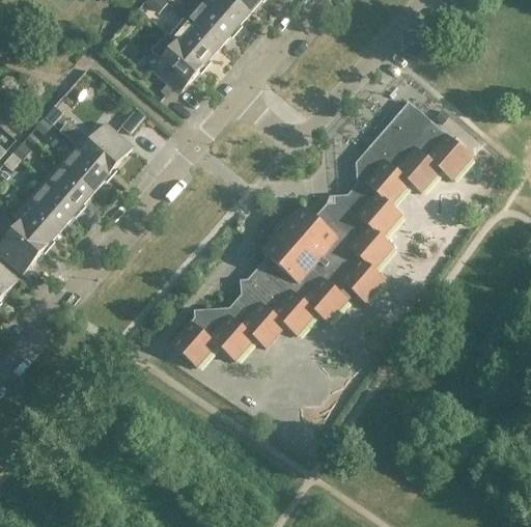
[(164,1),(163,0),(145,0),(144,1),(156,11),(164,1)]
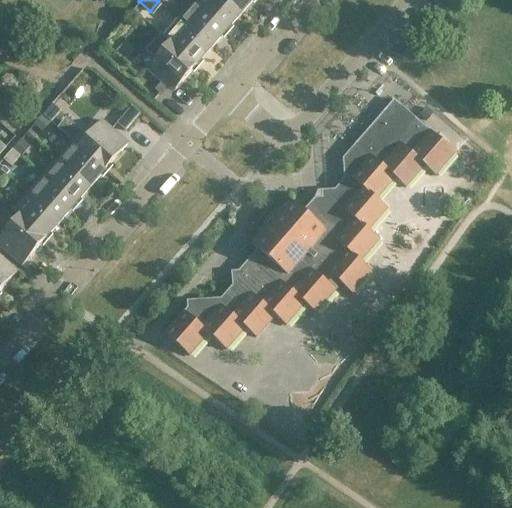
[(194,0),(193,1),(225,29),(240,12),(226,0),(194,0)]
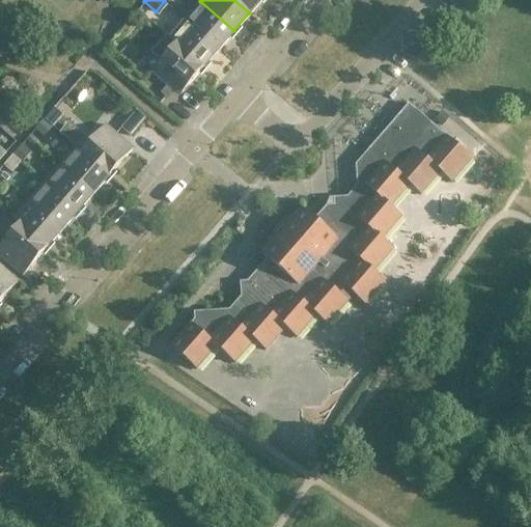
[(234,0),(249,12),(259,0),(234,0)]
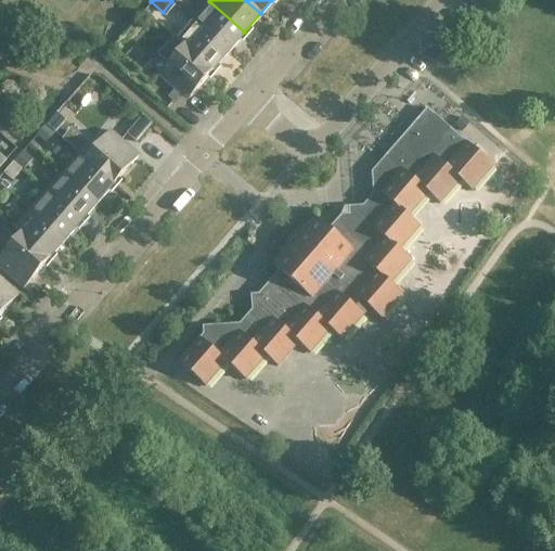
[(228,51),(244,31),(209,1),(192,20),(228,51)]
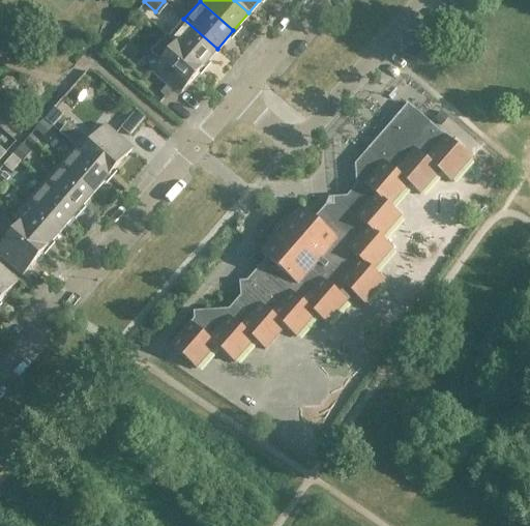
[(169,35),(175,40),(203,65),(217,49),(183,19),(169,35)]
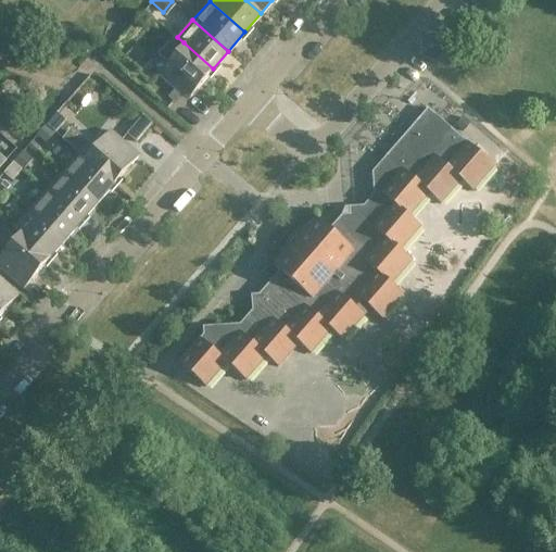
[(184,42),(177,37),(175,35),(160,53),(167,61),(159,71),(188,97),(213,69),(184,42)]
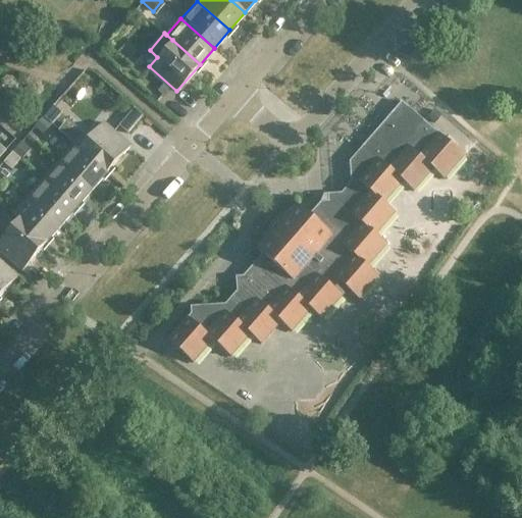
[(164,81),(157,88),(162,92),(168,85),(164,81)]
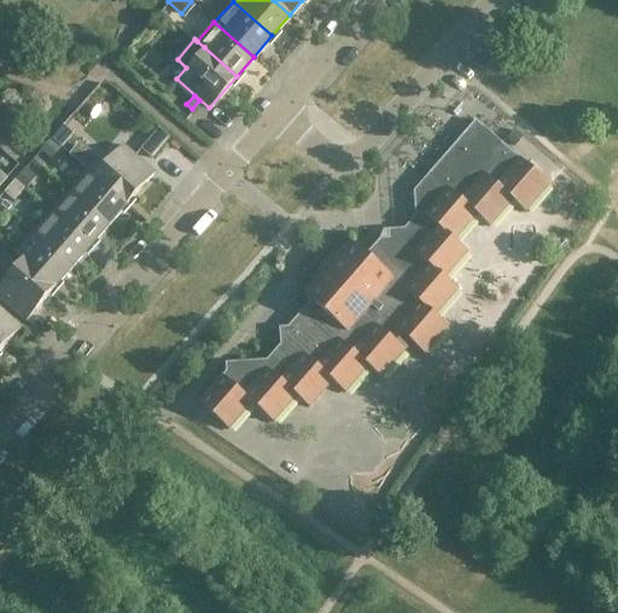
[(289,323),(279,323),(280,340),(267,356),(226,360),(226,368),(198,400),(228,426),(251,400),(273,419),(296,392),(309,404),(332,378),(345,389),(368,363),(380,374),(412,339),(424,350),(448,323),(435,311),(458,286),(444,274),(467,247),(454,237),(477,211),(490,223),(512,197),(525,209),(549,181),(476,116),(413,188),(415,212),(404,225),(392,226),(392,234),(380,235),(366,251),(350,238),(334,256),(325,257),(319,264),(320,273),(304,292),(310,298),(289,323)]
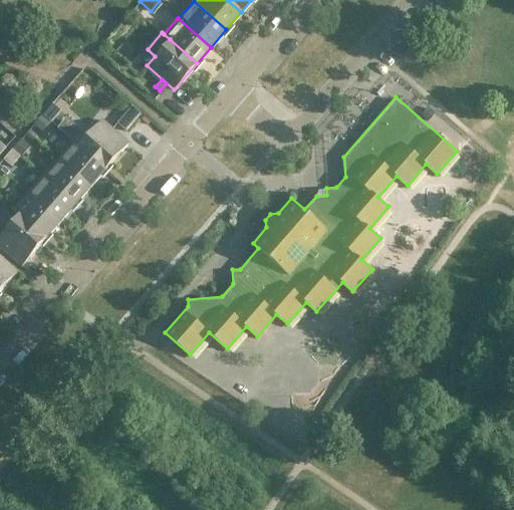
[(61,107),(52,100),(43,111),(51,119),(61,107)]
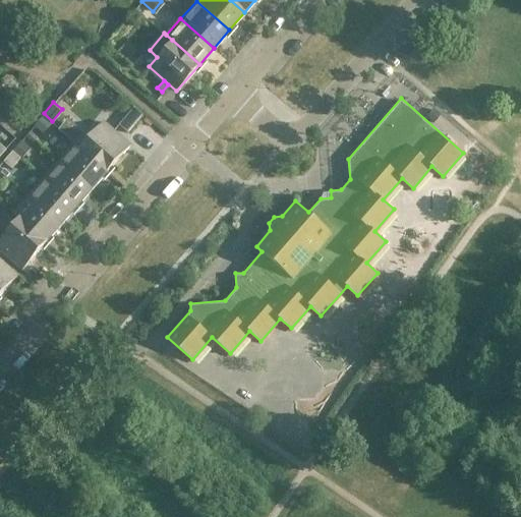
[(45,131),(52,122),(43,115),(36,123),(45,131)]
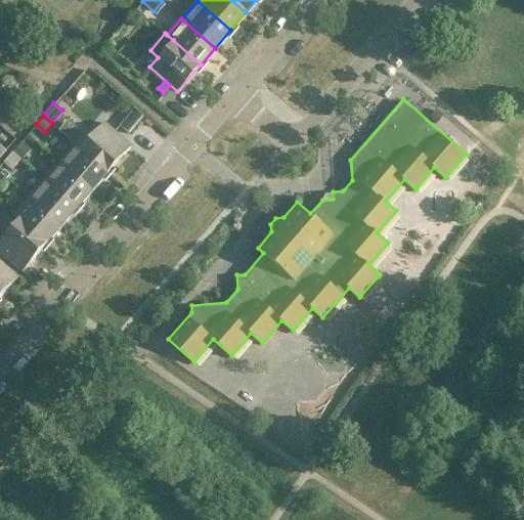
[(131,143),(103,120),(80,146),(108,171),(131,143)]
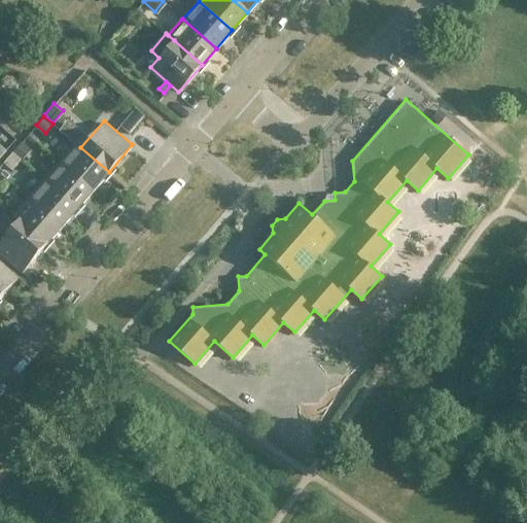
[(31,147),(22,140),(21,141),(12,151),(21,159),(31,147)]
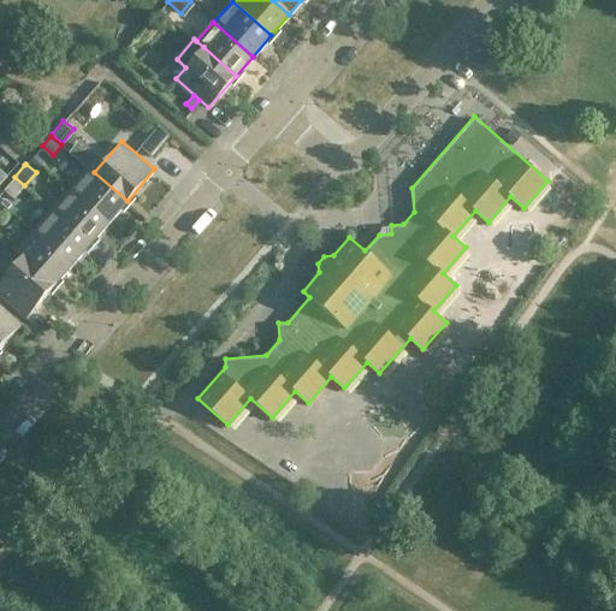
[(94,172),(88,166),(70,188),(108,221),(128,201),(94,172)]
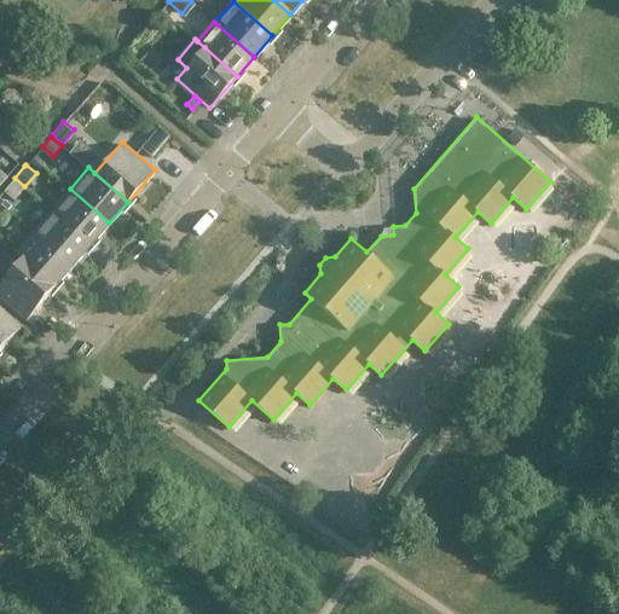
[(15,178),(4,190),(13,198),(24,186),(15,178)]
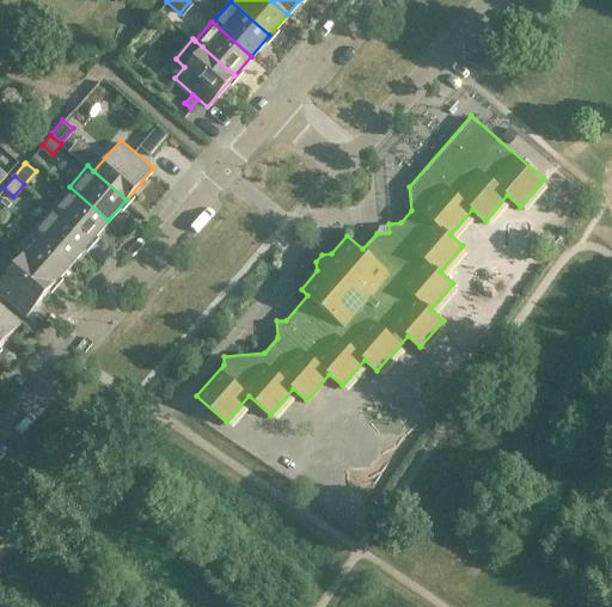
[(51,207),(90,241),(108,220),(69,186),(51,207)]
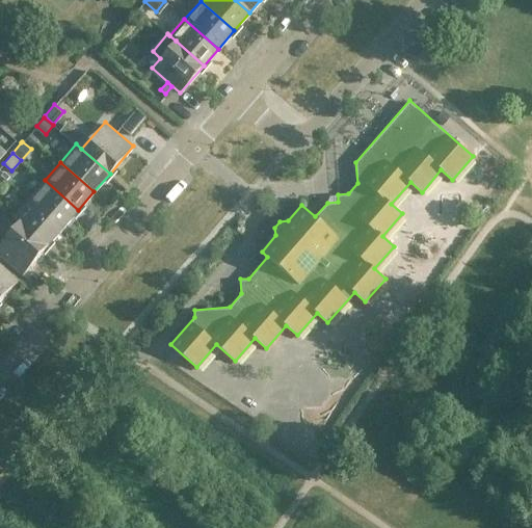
[(29,198),(62,228),(78,210),(45,180),(29,198)]
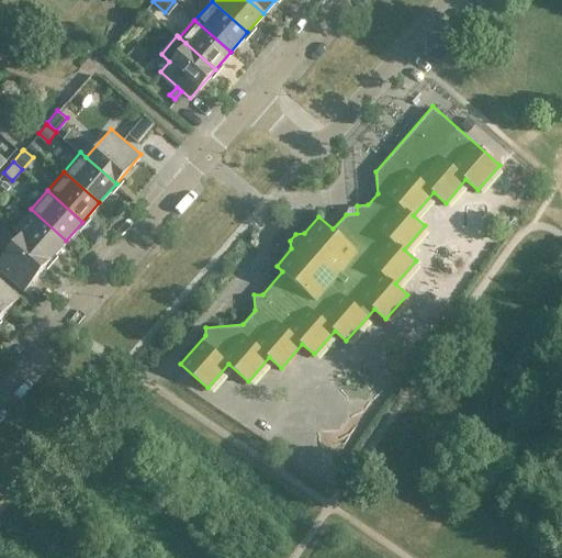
[(31,209),(13,229),(20,234),(20,233),(49,259),(66,241),(31,209)]
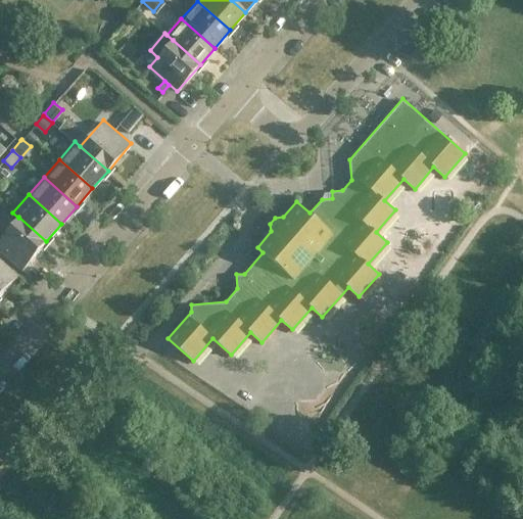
[(0,238),(0,248),(22,269),(46,241),(18,217),(18,218),(0,238)]
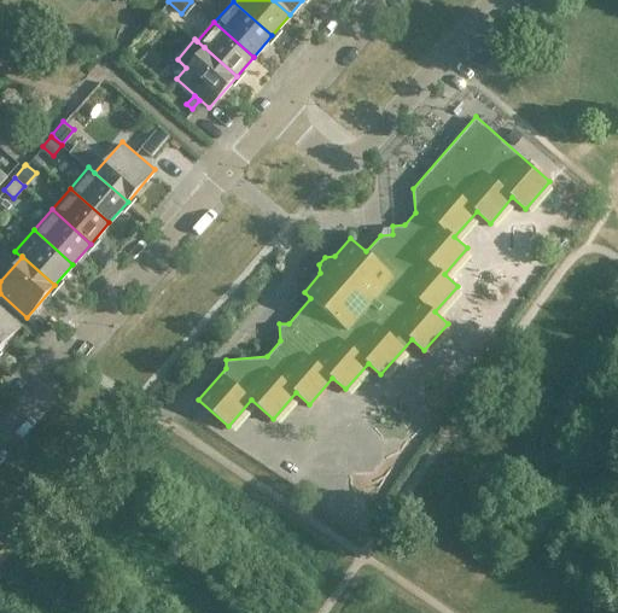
[(0,346),(21,323),(0,304),(0,346)]
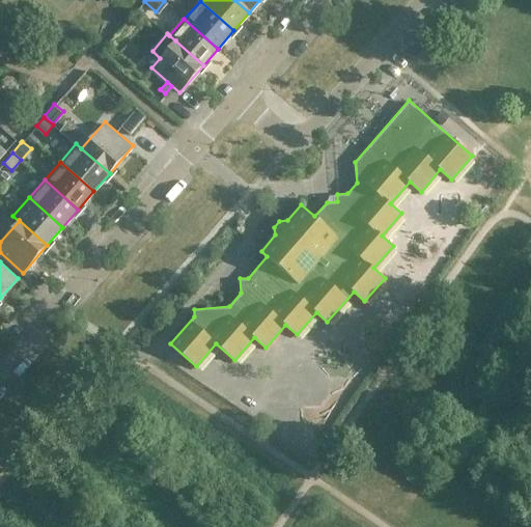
[(425,292),(417,285),(407,297),(415,304),(425,292)]
